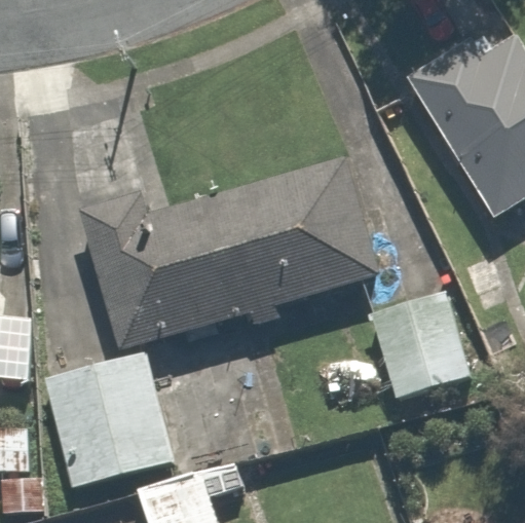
[(524,57),(488,35),(413,87),(497,230),(524,213),(524,57)]
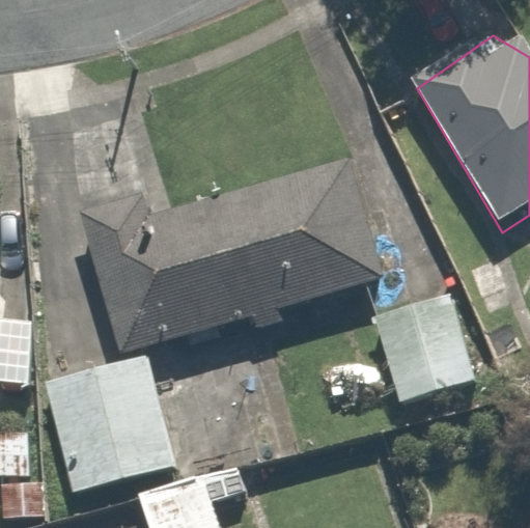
[(113,352),(152,341),(238,318),(241,331),(293,316),(286,295),(394,266),(363,147),(79,223),(113,352)]
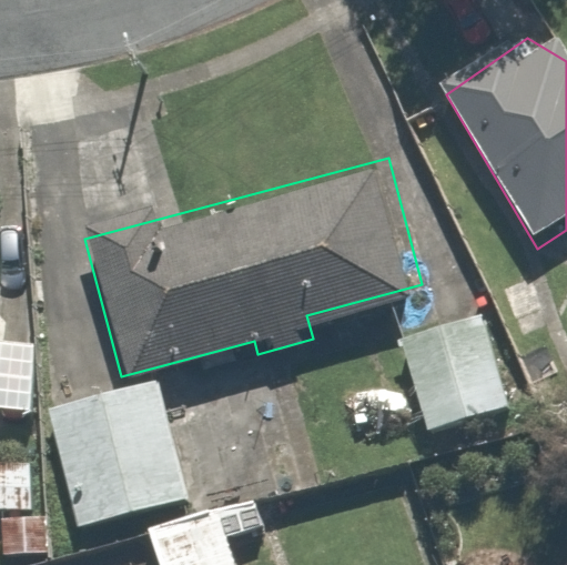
[(508,404),(479,312),(400,336),(428,430),(508,404)]
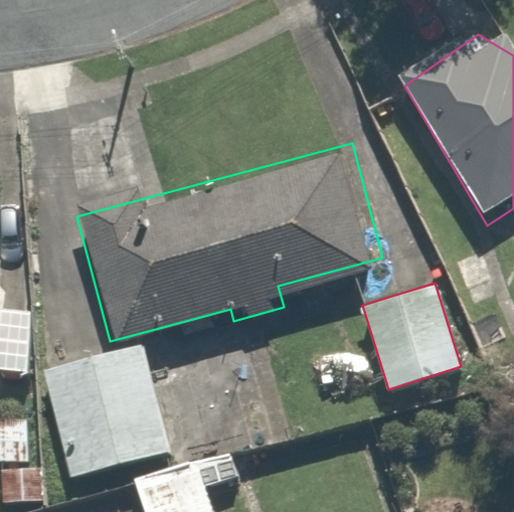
[(0,387),(25,390),(31,317),(0,315),(0,387)]
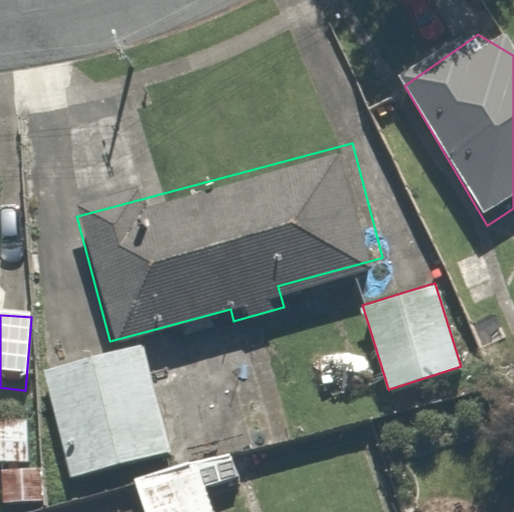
[(141,343),(43,369),(71,476),(170,450),(141,343)]
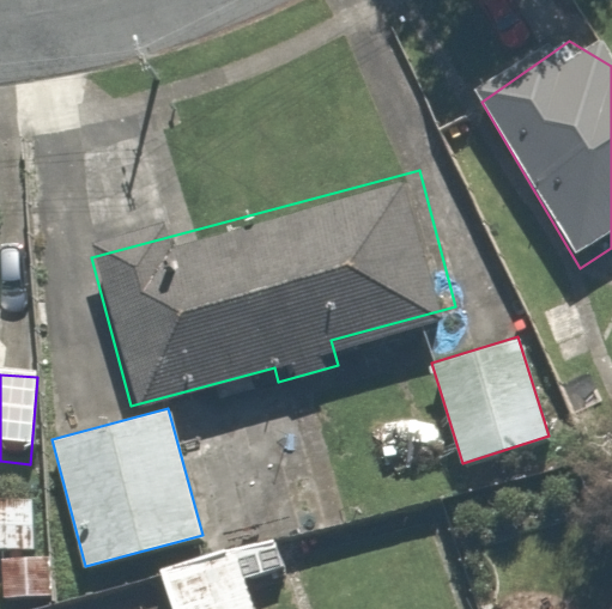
[(274,537),(235,546),(244,576),(283,564),(274,537)]
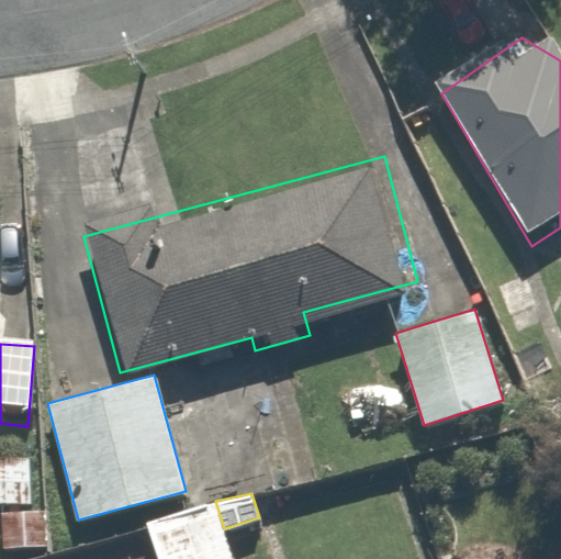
[(215,501),(149,522),(161,558),(235,558),(224,528),(215,501)]
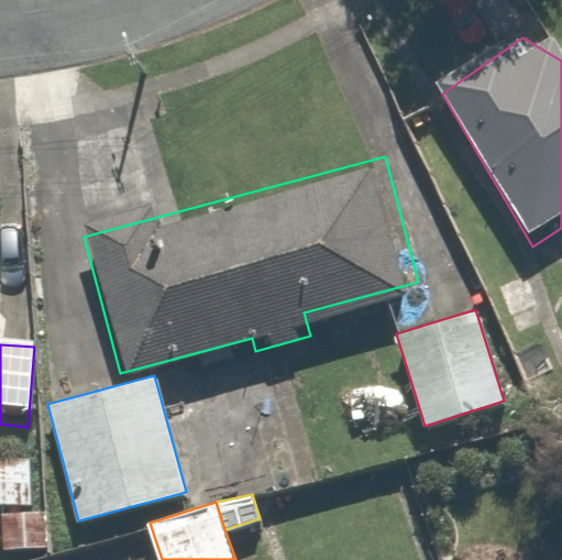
All buildings are outlined.
